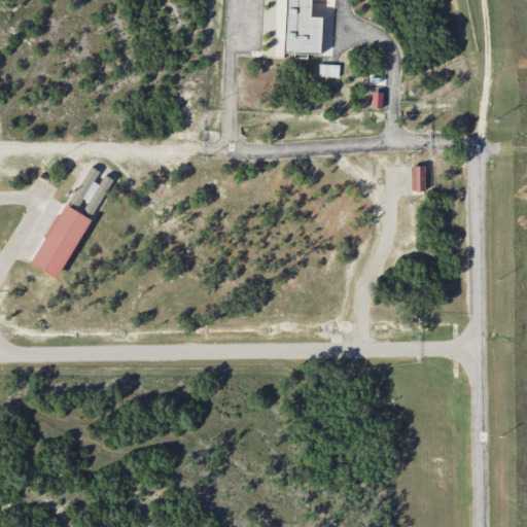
[(255,0),(264,0),(262,25),(275,26),(275,43),(273,43),(273,57),(283,58),(283,53),(293,54),(293,58),(307,59),(307,55),(319,55),(320,16),(310,16),(310,0),(255,0)]
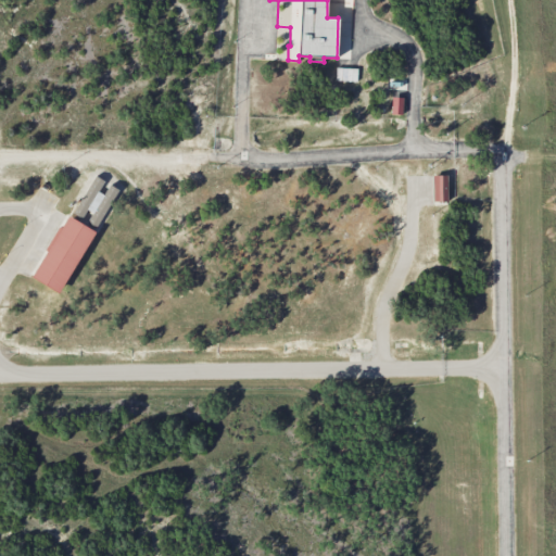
[(336,80),(357,81),(357,68),(337,67),(336,80)]
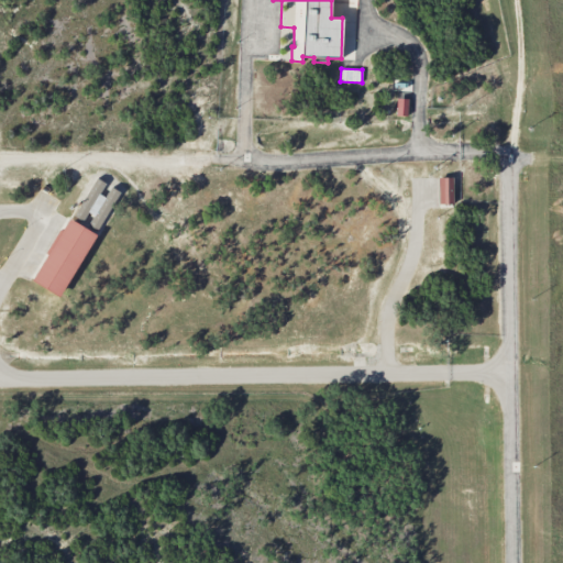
[(396,116),(408,116),(408,98),(396,98),(396,116)]
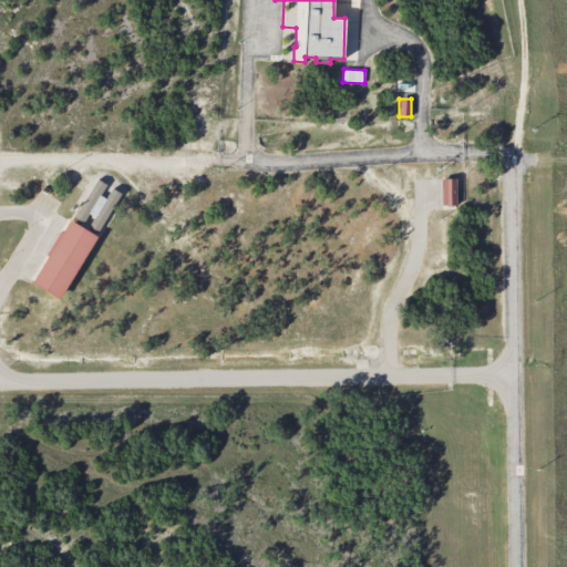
[(102,233),(122,194),(107,187),(109,185),(95,178),(74,219),(102,233)]
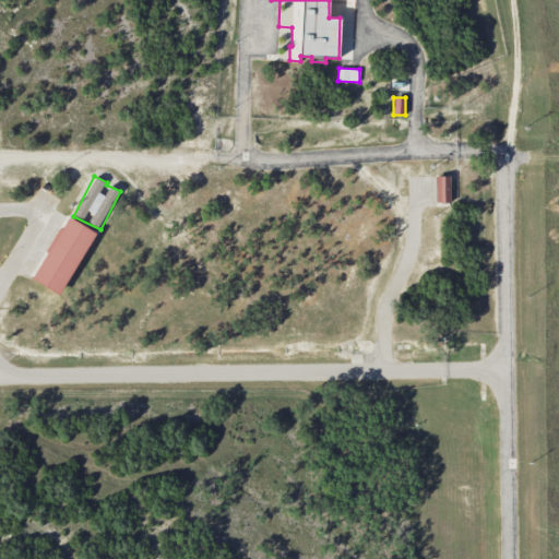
[(449,202),(449,176),(436,176),(436,202),(449,202)]
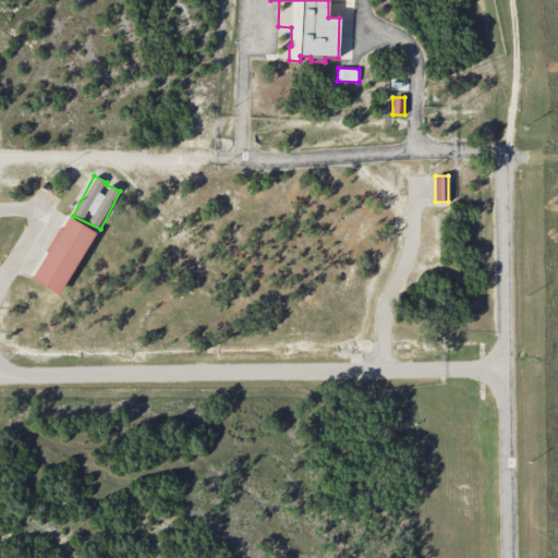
[(95,232),(68,216),(32,278),(59,294),(95,232)]
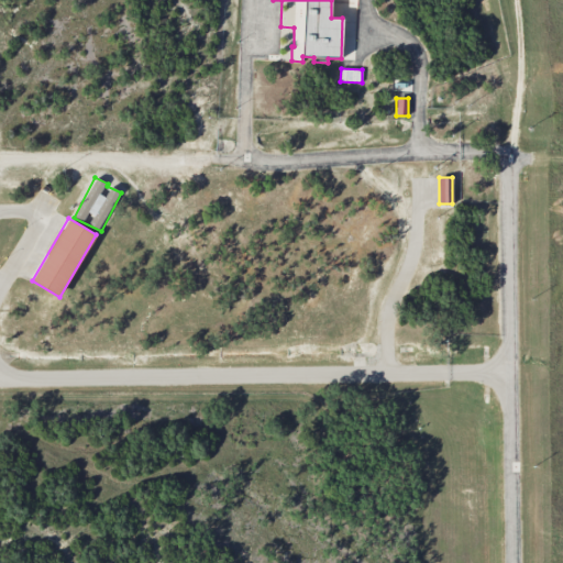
All buildings are outlined.
